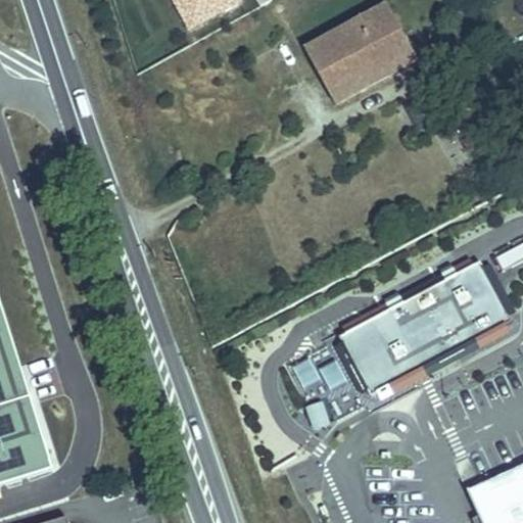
[(171,0),(186,30),(241,2),(240,0),(171,0)]
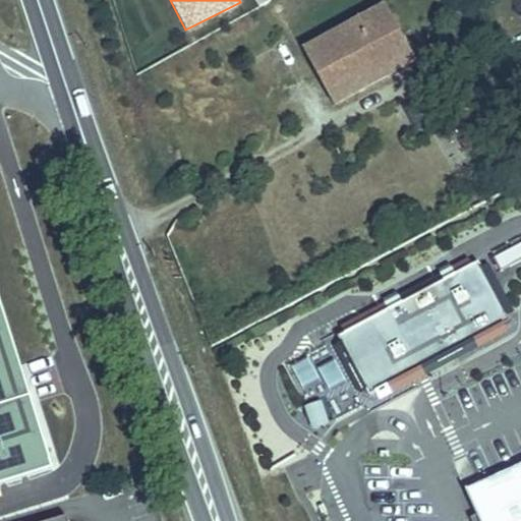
[(400,30),(388,5),(303,52),(333,104),(423,54),(408,26),(400,30)]
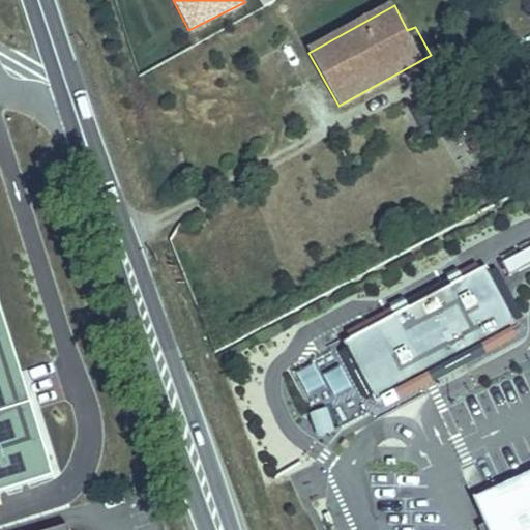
[(529,247),(504,262),(511,274),(529,264),(529,247)]
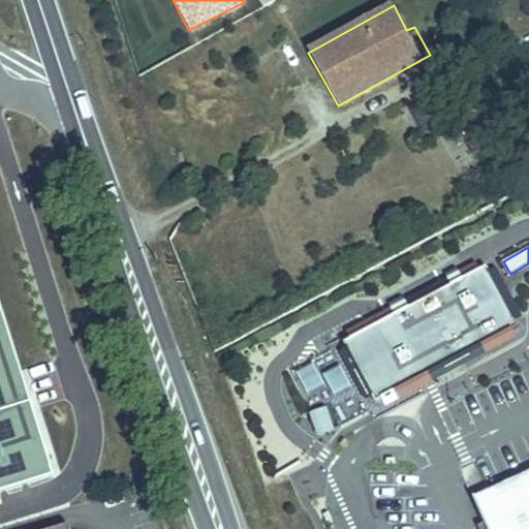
[(398,311),(345,337),(376,398),(519,325),(489,266),(466,276),(464,271),(453,277),(455,282),(409,305),(407,300),(395,306),(398,311)]
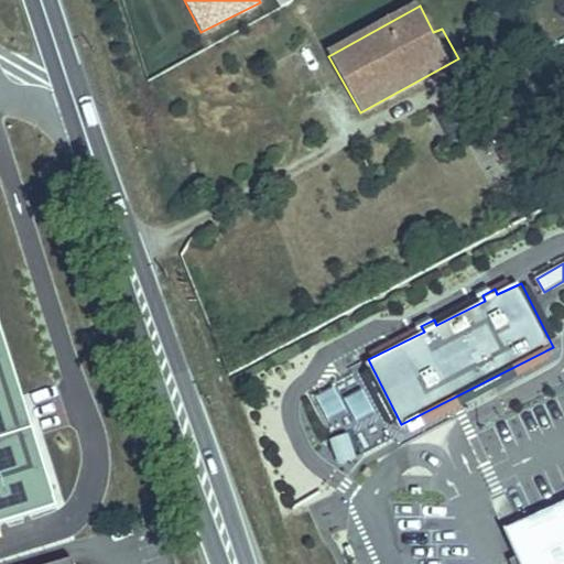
[(0,329),(0,523),(55,506),(0,329)]
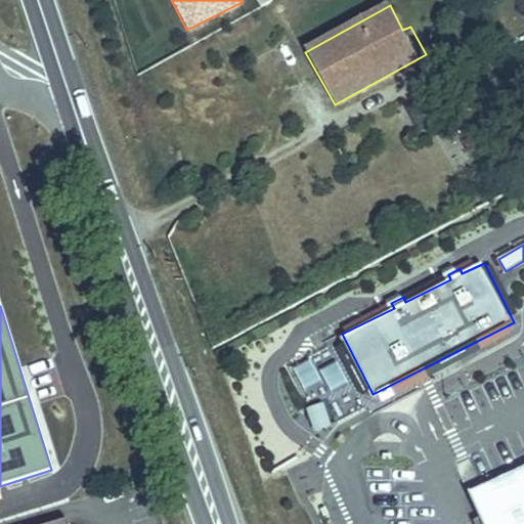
[(314,429),(332,423),(323,400),(306,406),(314,429)]
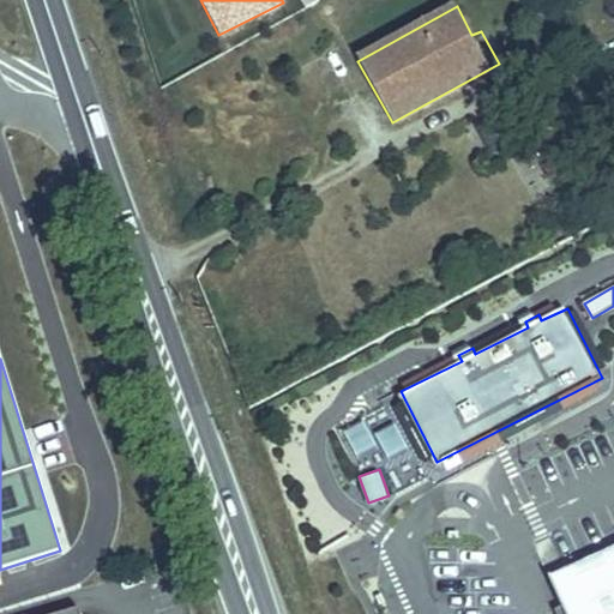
[(601,613),(613,613),(613,543),(578,560),(601,613)]
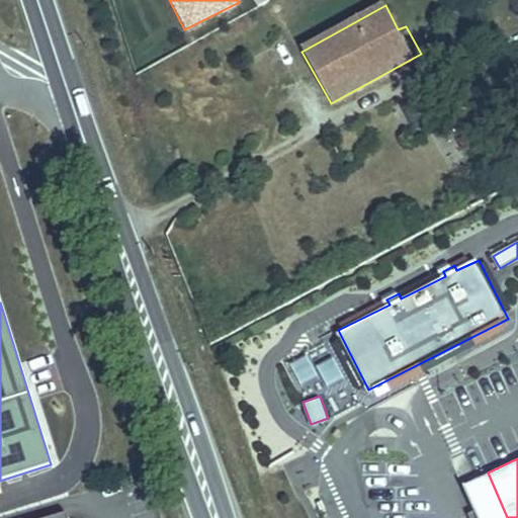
[(507,517),(488,472),(468,482),(485,517),(507,517)]
